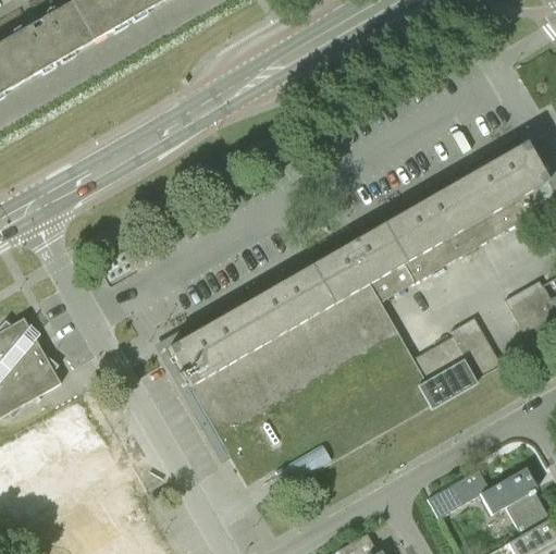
[(94,41),(164,0),(75,0),(71,2),(94,41)]
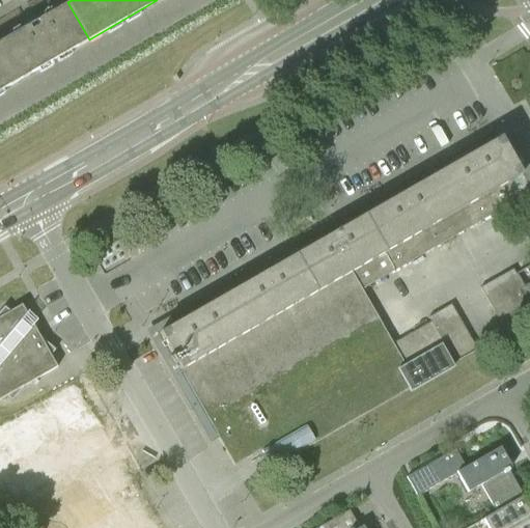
[(0,40),(21,78),(89,39),(67,2),(0,40)]
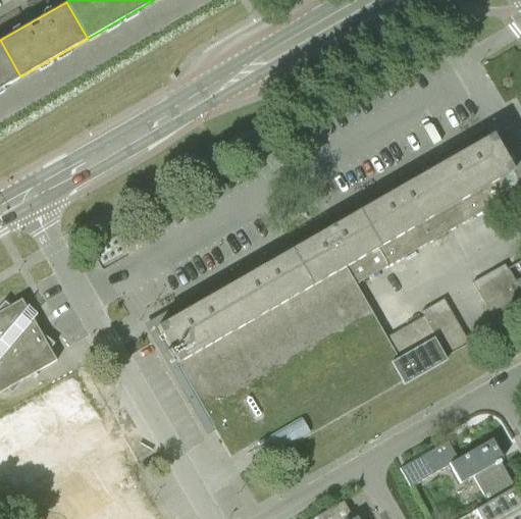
[(0,88),(20,76),(0,40),(0,88)]
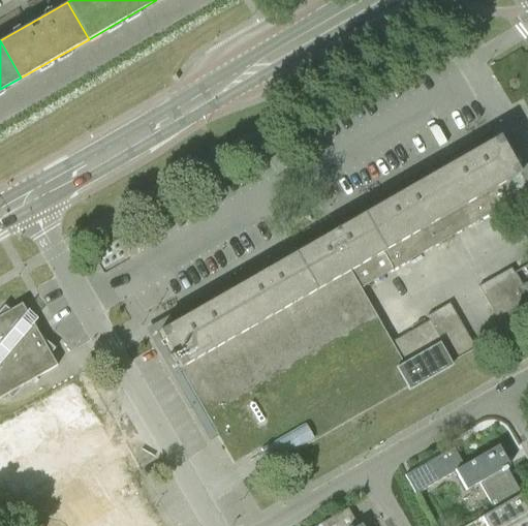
[(177,365),(206,415),(207,414),(221,438),(392,340),(361,286),(527,190),(527,182),(513,155),(511,156),(499,134),(158,330),(173,353),(166,357),(171,364),(177,361),(179,364),(177,365)]
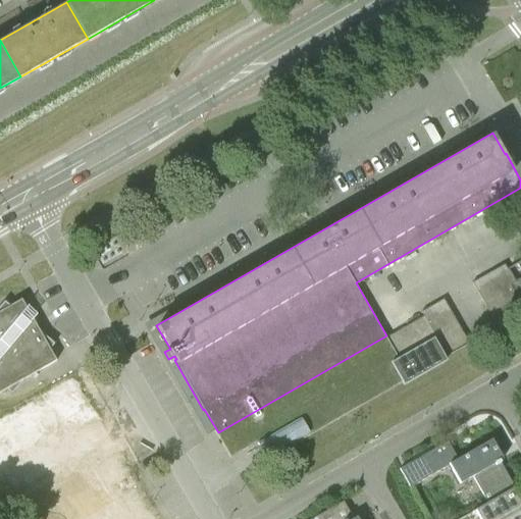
[(471,342),(520,313),(520,258),(518,260),(520,265),(520,275),(515,278),(508,266),(448,300),(471,342)]
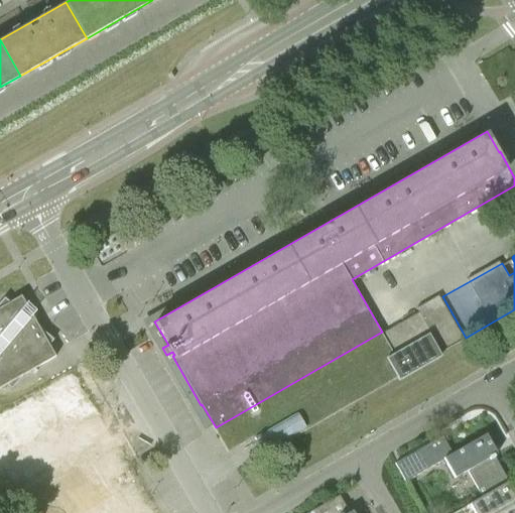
[(254,435),(264,453),(466,338),(442,296),(440,292),(418,304),(421,309),(382,332),(216,427),(229,450),(254,435)]
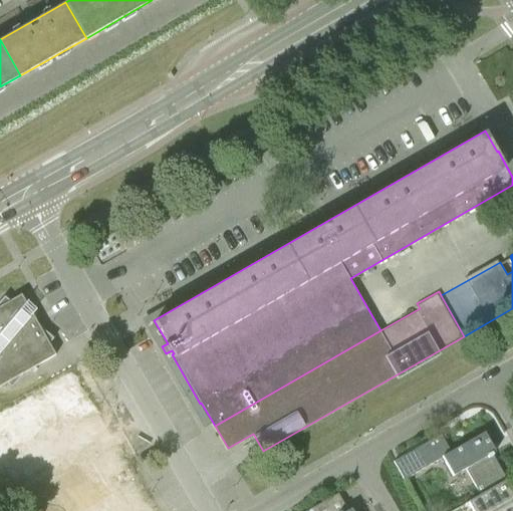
[(24,370),(56,352),(49,341),(54,336),(39,322),(21,292),(10,298),(5,294),(0,299),(0,384),(6,380),(12,386),(24,370)]
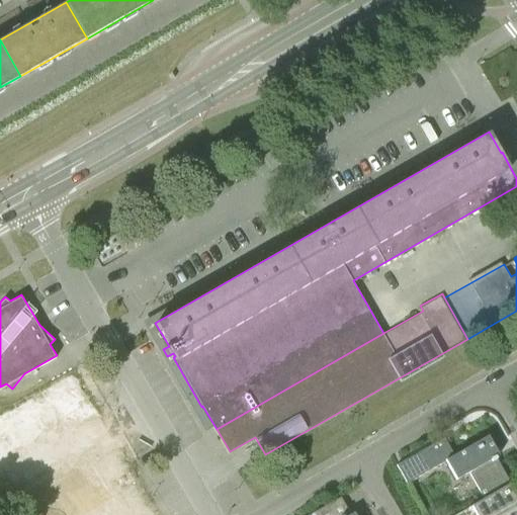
[(485,497),(511,482),(492,448),(496,446),(489,434),(455,453),(445,436),(398,462),(408,482),(446,458),(457,477),(469,470),(485,497)]
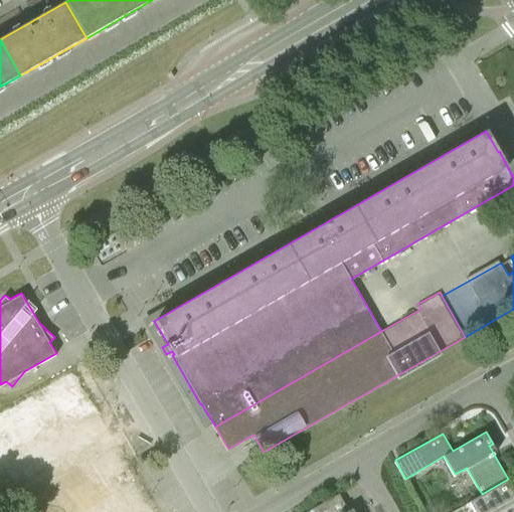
[(513,480),(512,477),(508,479),(482,494),(470,501),(476,511),(513,511),(513,480)]
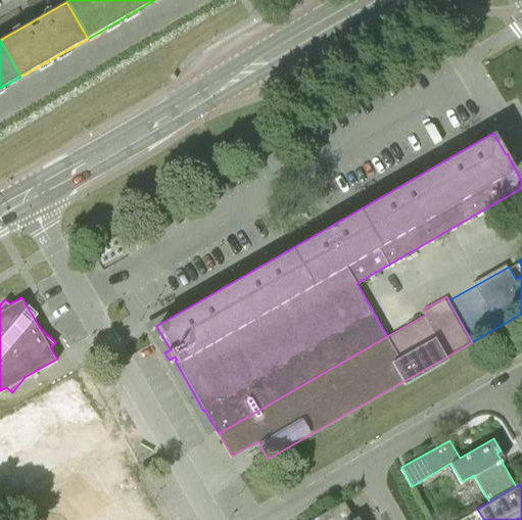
[(360,519),(359,516),(354,518),(344,501),(310,519),(360,519)]
